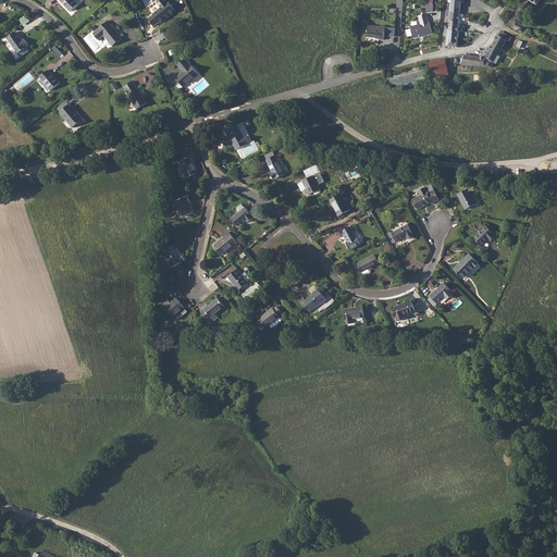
[(72,0),(58,0),(70,12),(77,4),(72,0)]
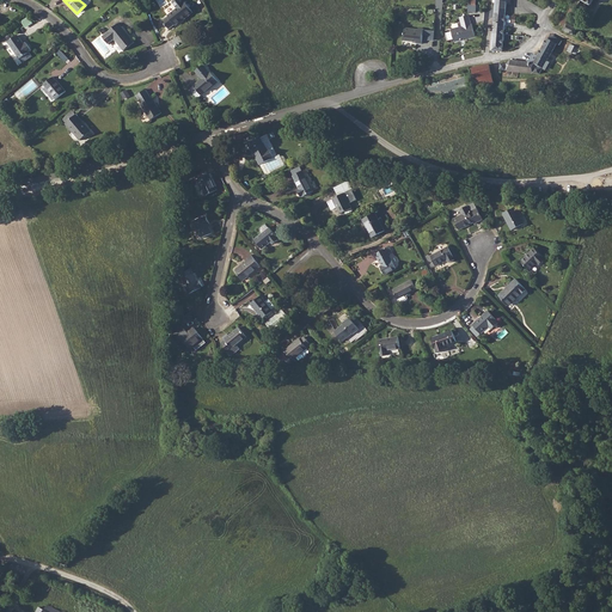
[(167,17),(163,20),(169,29),(175,25),(175,26),(183,19),(183,20),(193,12),(184,2),(181,0),(172,0),(171,1),(176,8),(167,16),(167,17)]
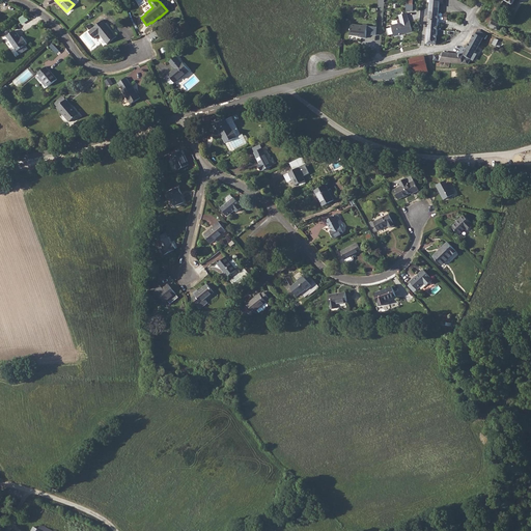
[(428,14),(427,30),(438,30),(440,0),(429,0),(429,3),(428,14)]
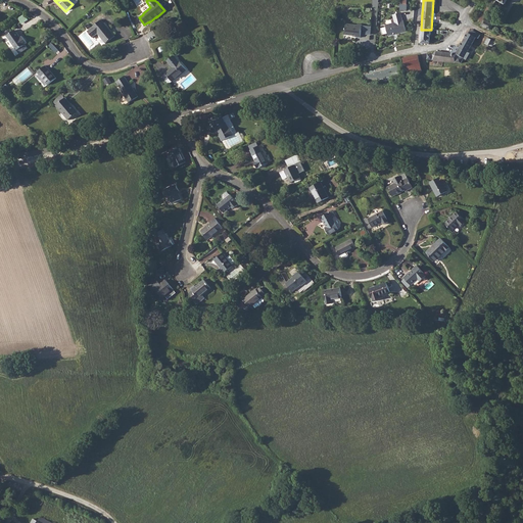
[(394,24),(385,26),(385,28),(381,30),(383,36),(387,35),(388,37),(407,32),(402,20),(401,20),(399,13),(392,15),(394,24)]
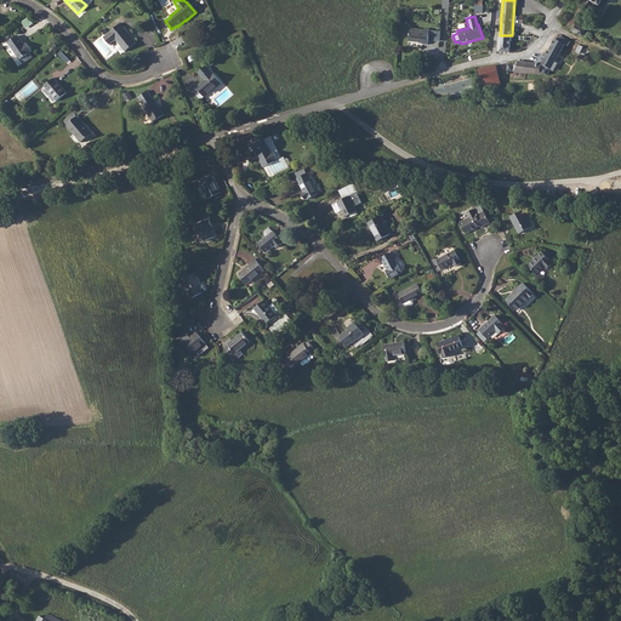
[(135,44),(130,38),(131,36),(124,27),(123,28),(119,24),(103,36),(109,45),(115,40),(125,51),(135,44)]
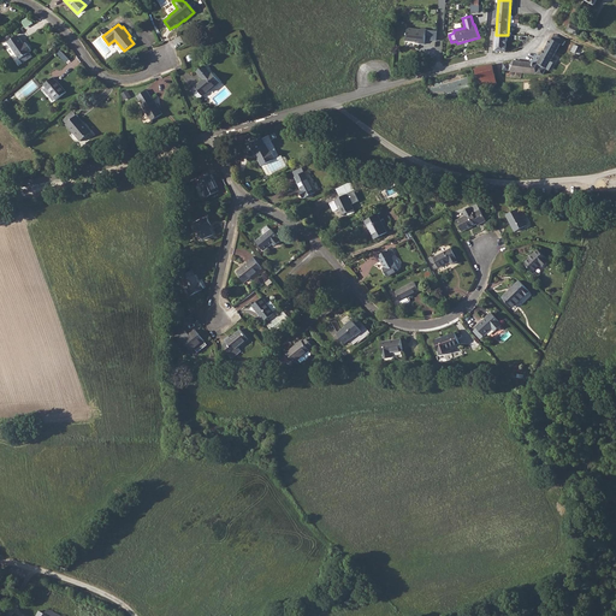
[(568,27),(567,30),(578,36),(581,29),(570,24),(568,27)]
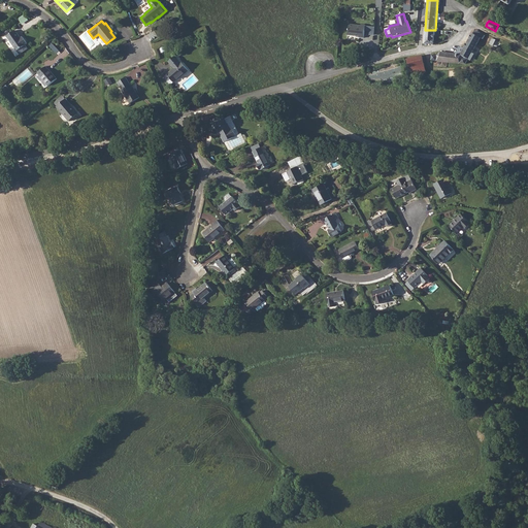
[(350,24),(349,35),(360,36),(360,37),(364,38),(366,25),(361,25),(350,24)]
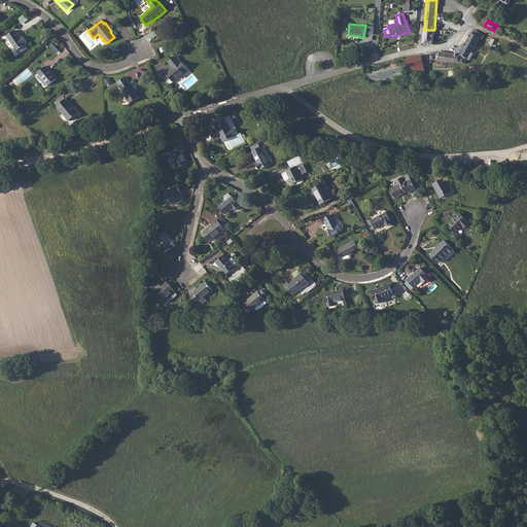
[(424,30),(423,44),(432,44),(434,30),(424,30)]
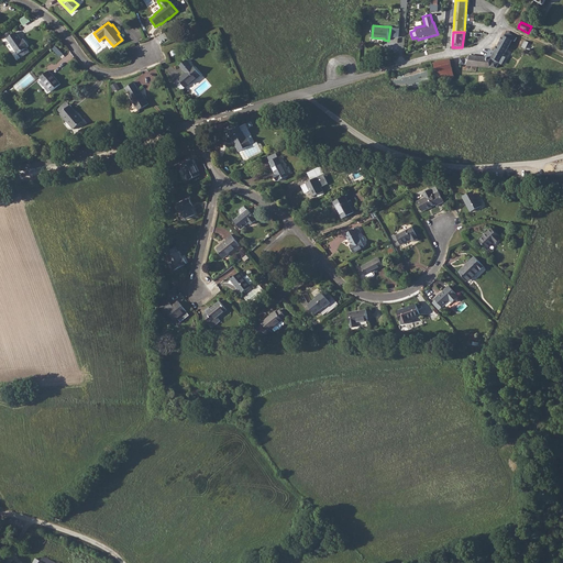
[(18,54),(19,54),(25,48),(26,48),(26,47),(29,46),(23,40),(21,41),(15,33),(7,39),(18,54)]
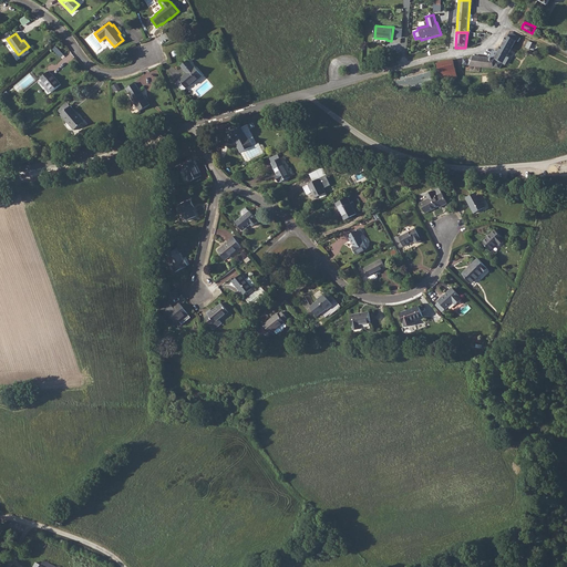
[(516,40),(514,39),(507,34),(497,52),(494,50),(491,54),(492,55),(491,58),(488,58),(472,55),(468,59),(463,59),(463,64),(468,65),(493,69),(494,68),(500,69),(506,58),(512,60),(516,52),(511,50),(516,40)]
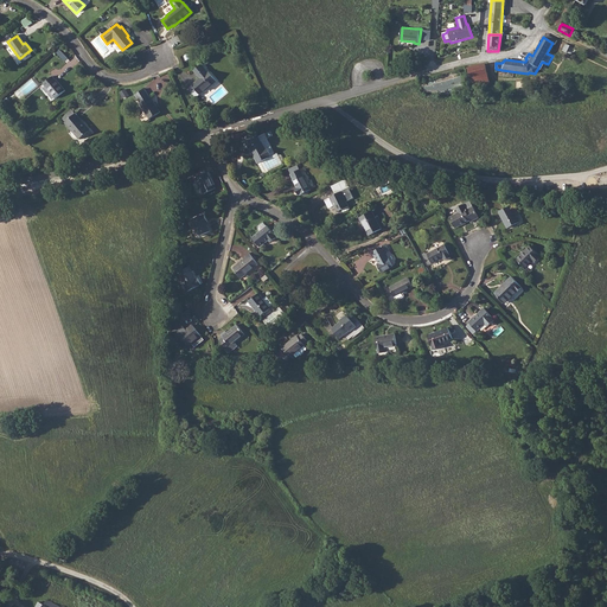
[(66,62),(70,58),(61,50),(57,53),(66,62)]
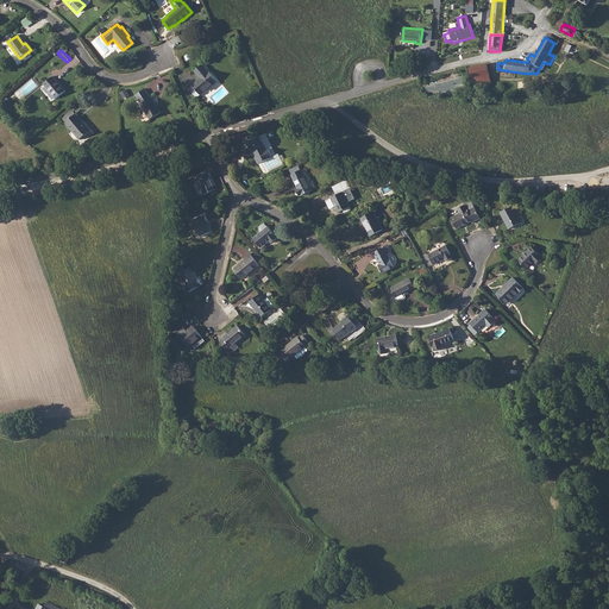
[(489,63),(470,67),(473,87),(493,85),(489,63)]
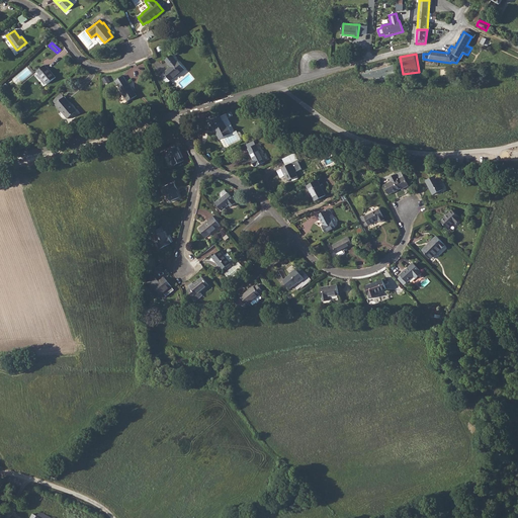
[(171,67),(164,73),(171,81),(185,70),(178,62),(177,62),(171,55),(165,61),(171,67)]
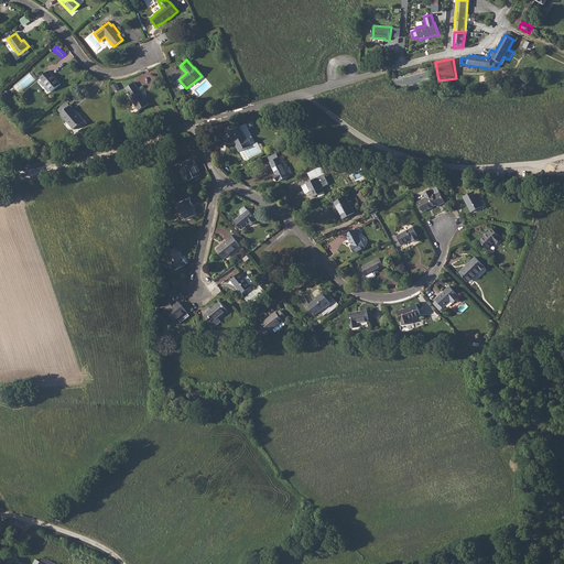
[(49,71),(40,78),(52,91),(61,84),(52,74),(51,74),(49,71)]
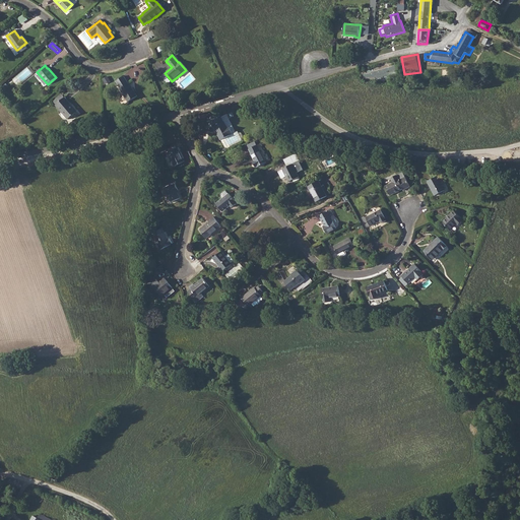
[(123,76),(116,81),(121,88),(120,89),(128,103),(137,96),(129,83),(128,83),(123,76)]
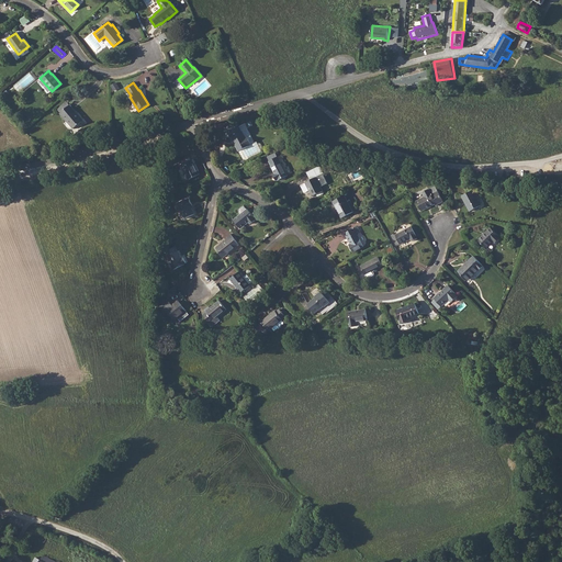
[(67,101),(57,110),(74,130),(83,121),(79,115),(78,116),(76,113),(67,101)]
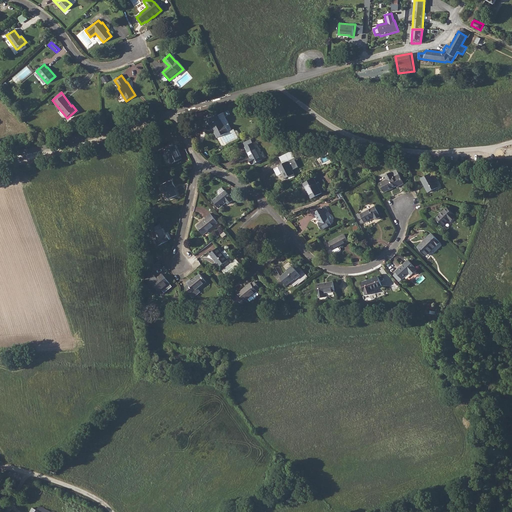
[(216,116),(208,120),(210,125),(211,125),(217,138),(228,133),(227,132),(232,130),(223,114),(218,116),(218,115),(216,116)]
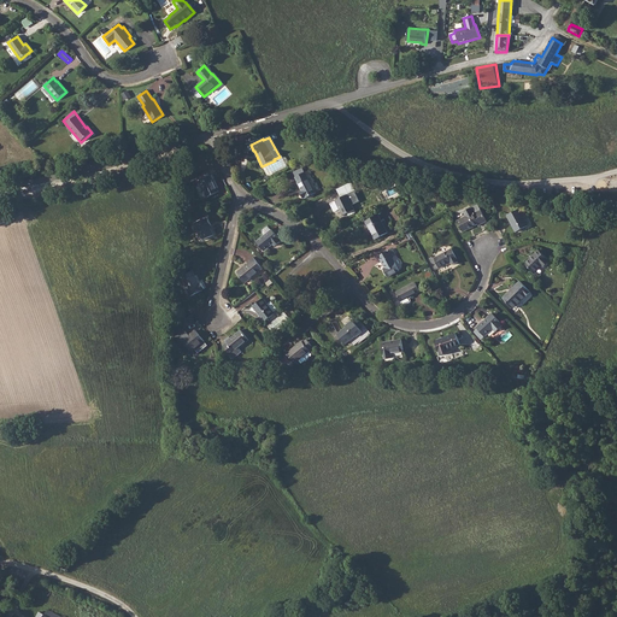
[(305,171),(295,176),(298,182),(297,182),(301,191),(300,192),(304,198),(305,198),(316,193),(305,171)]
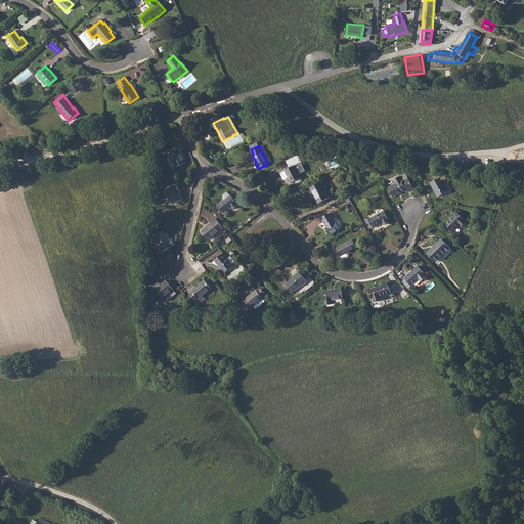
[(177,149),(169,154),(176,167),(185,163),(179,148),(177,149)]
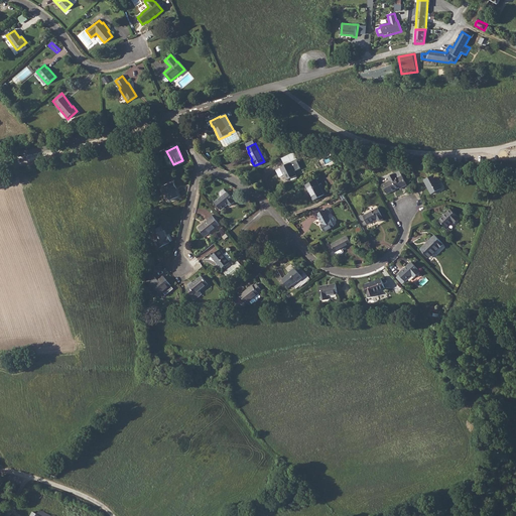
[(292,161),(280,167),(287,180),(296,175),(293,169),(295,167),(292,161)]
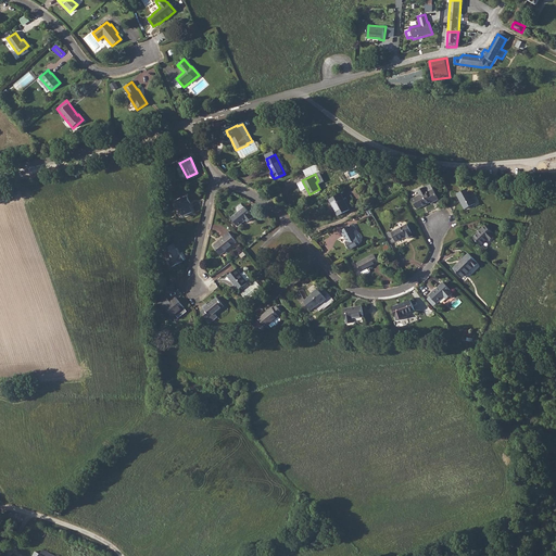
[(420,194),(412,199),(417,210),(431,202),(432,203),(439,199),(431,185),(425,188),(425,187),(418,190),(420,194)]
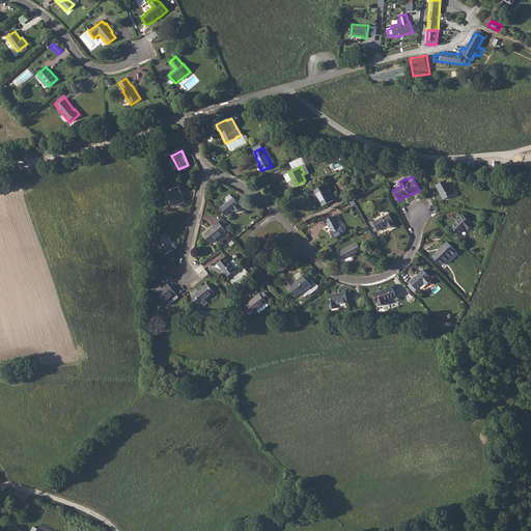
[(446,179),(437,186),(444,200),(454,194),(446,179)]
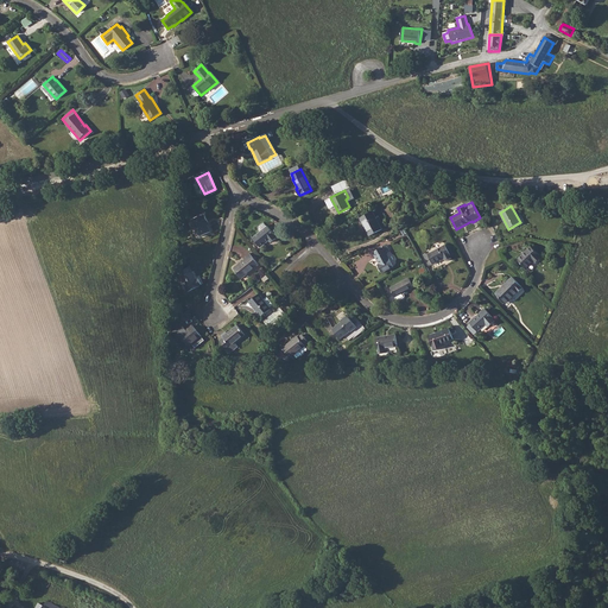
[(373,211),(360,217),(369,236),(382,229),(373,211)]
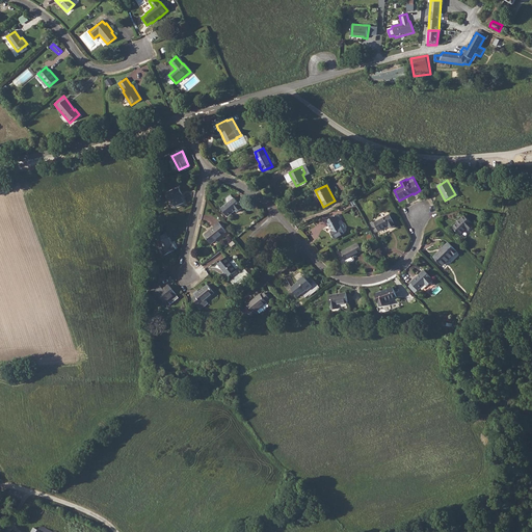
[(177,188),(167,193),(175,208),(186,202),(184,197),(183,198),(181,195),(182,194),(179,188),(178,189),(177,188)]
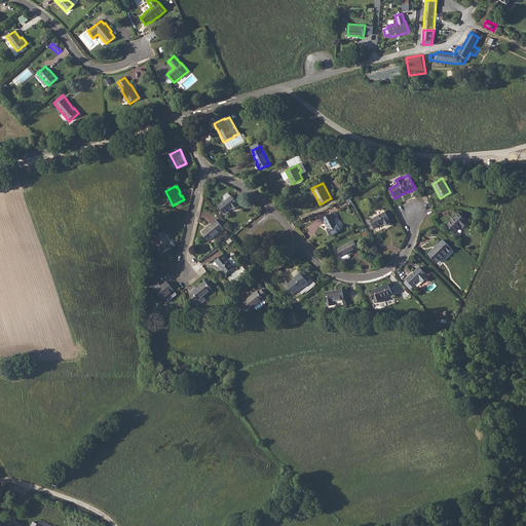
[(225,215),(231,211),(230,210),(232,208),(233,209),(234,210),(239,207),(238,204),(231,195),(219,205),(225,215)]
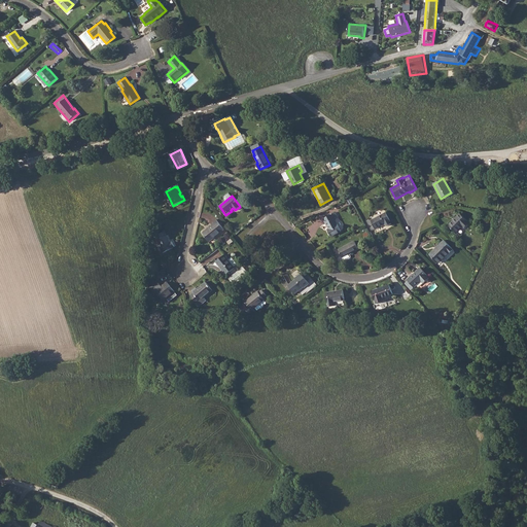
[(335,212),(323,219),(328,230),(327,230),(331,237),(341,232),(335,219),(338,217),(335,212)]
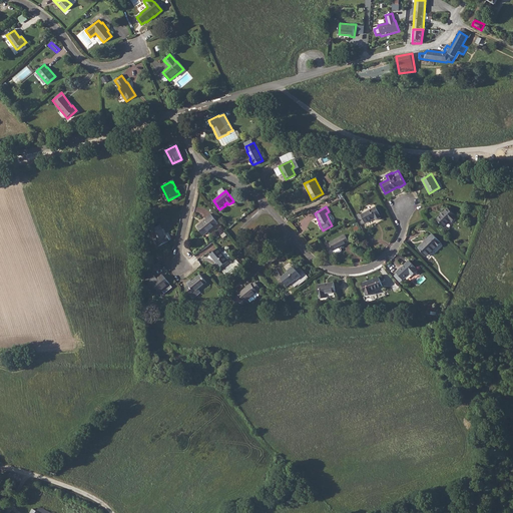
[(376,207),(361,214),(366,223),(375,218),(377,220),(381,217),(380,215),(381,215),(376,207)]
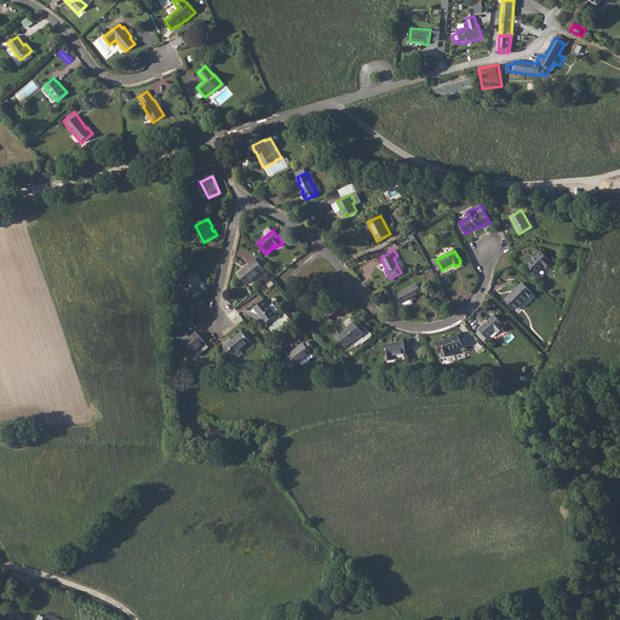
[(541,252),(527,265),(537,274),(544,267),(546,269),(552,263),(550,260),(541,252)]
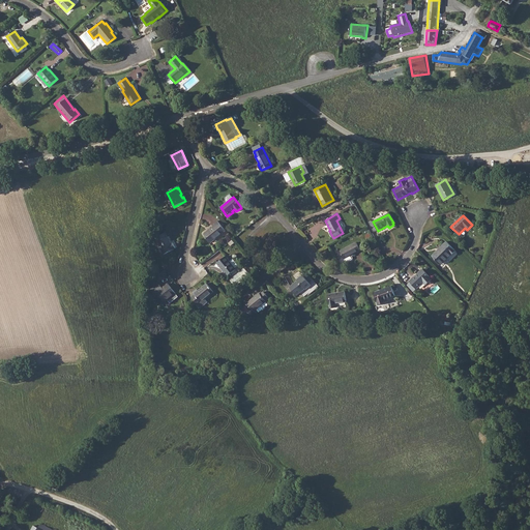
[(215,225),(203,234),(210,243),(226,231),(217,221),(214,224),(215,225)]
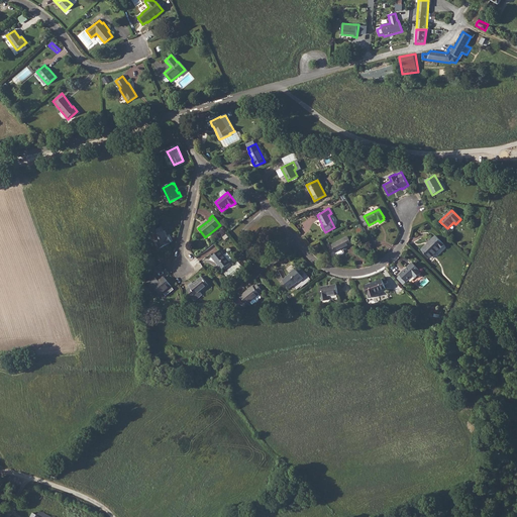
[(162,227),(152,232),(154,235),(153,236),(160,248),(170,243),(170,242),(172,242),(169,237),(167,237),(164,231),(162,227)]
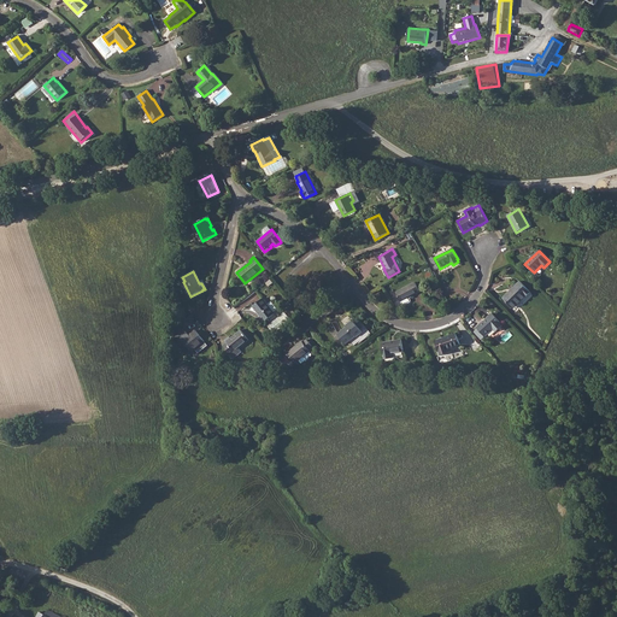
[(519,281),(503,298),(513,309),(530,292),(519,281)]
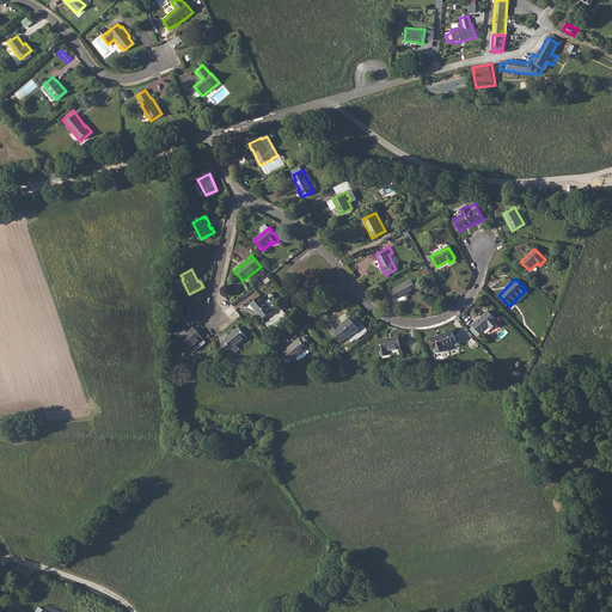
[(411,280),(392,291),(397,299),(399,304),(407,300),(407,298),(405,295),(416,289),(411,280)]
